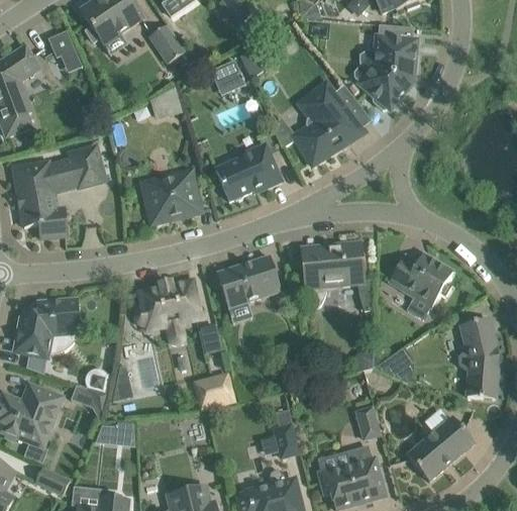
[(92,0),(81,8),(104,42),(144,15),(133,0),(92,0)]
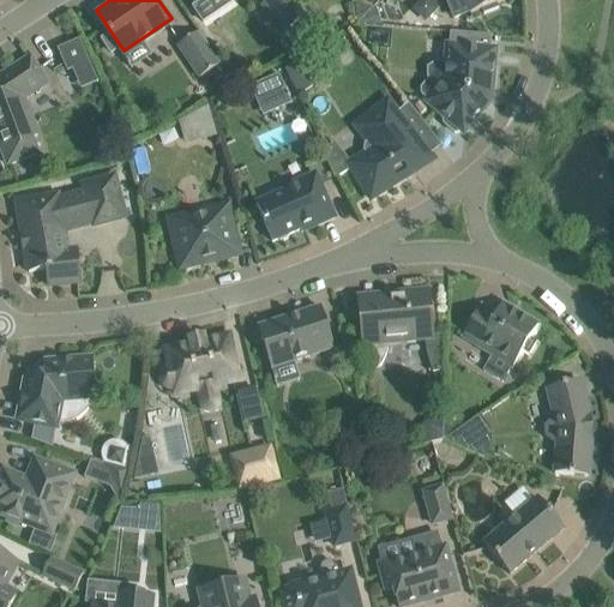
[(266,0),(287,29),(306,17),(294,0),(266,0)]
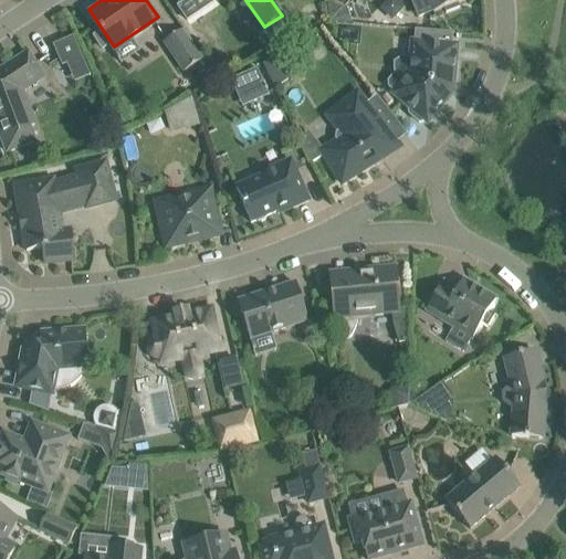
[(413,0),(419,13),(444,3),(447,8),(460,2),(460,0),(413,0)]
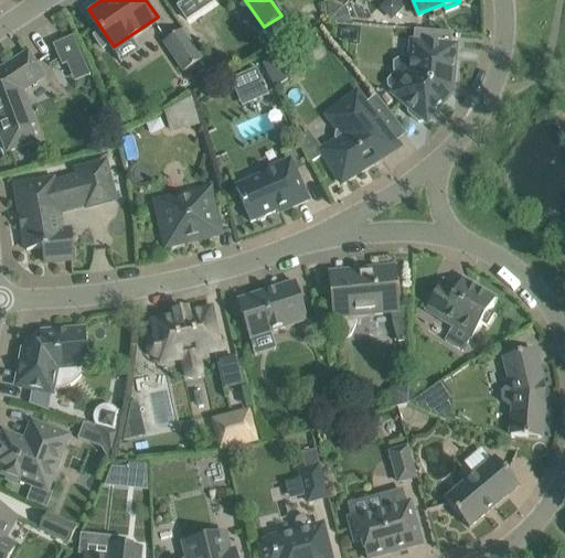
[(203,56),(184,28),(164,41),(183,70),(203,56)]
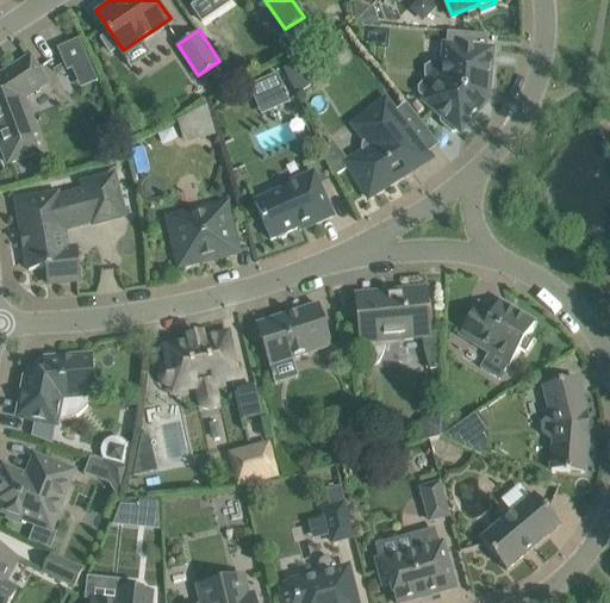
[(57,66),(68,87),(100,73),(81,32),(58,43),(67,62),(57,66)]
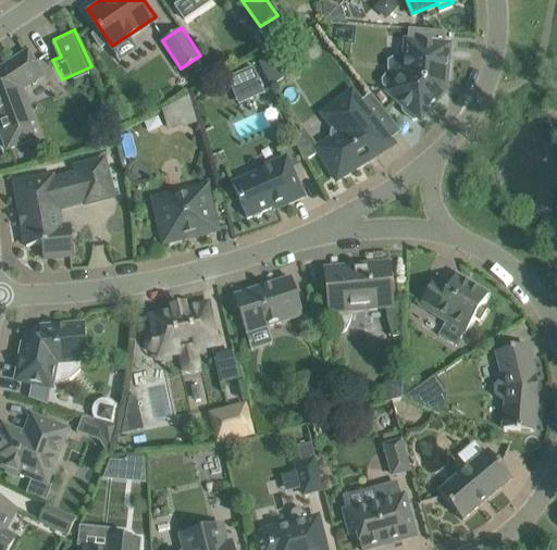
[(390,86),(387,88),(404,101),(405,102),(403,104),(403,107),(412,115),(416,115),(418,113),(421,115),(441,91),(437,88),(442,79),(446,79),(449,40),(428,39),(406,37),(405,51),(396,50),(387,55),(388,65),(398,74),(390,86)]
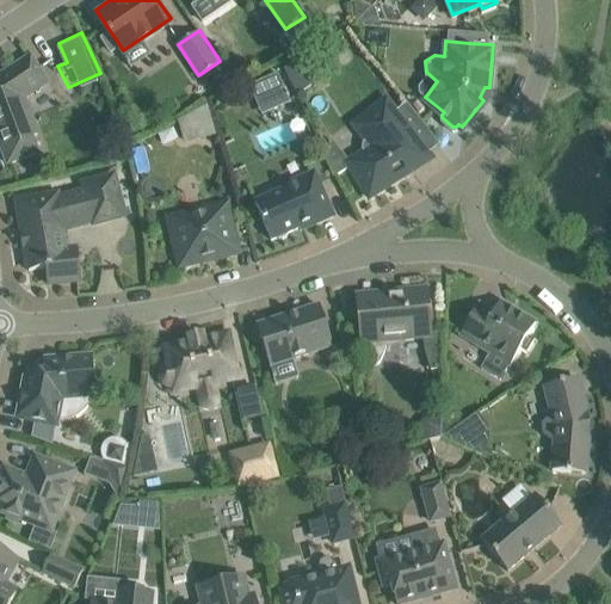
[(297,88),(310,81),(307,73),(321,66),(313,48),(284,61),(297,88)]
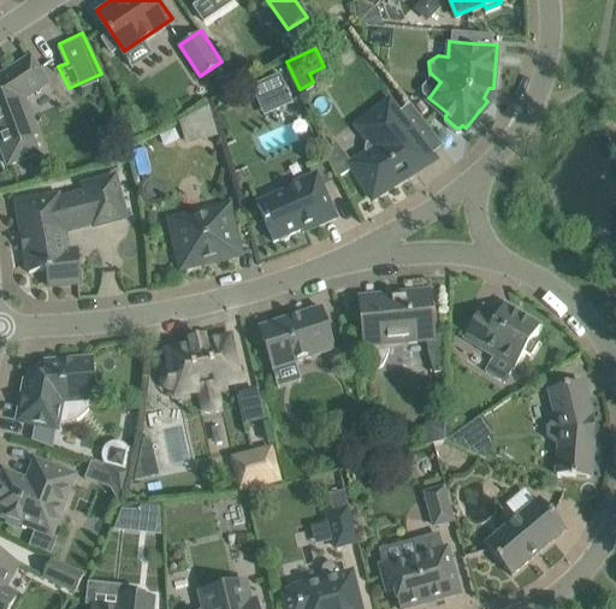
[(0,71),(0,139),(7,160),(37,148),(31,132),(37,130),(24,94),(48,78),(31,52),(0,71)]
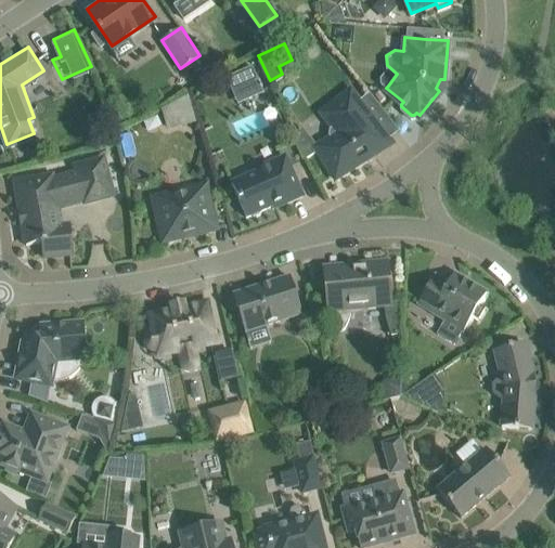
[(233,88),(258,76),(253,63),(227,74),(233,88)]
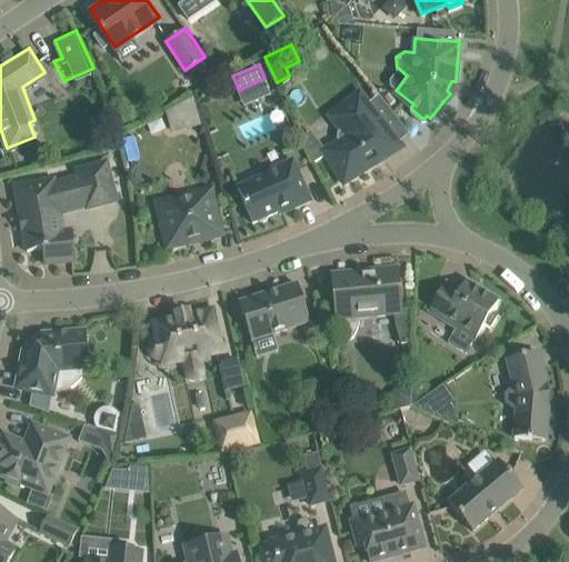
[(360,88),(329,112),(346,133),(323,147),(345,180),(402,142),(401,141),(360,88)]
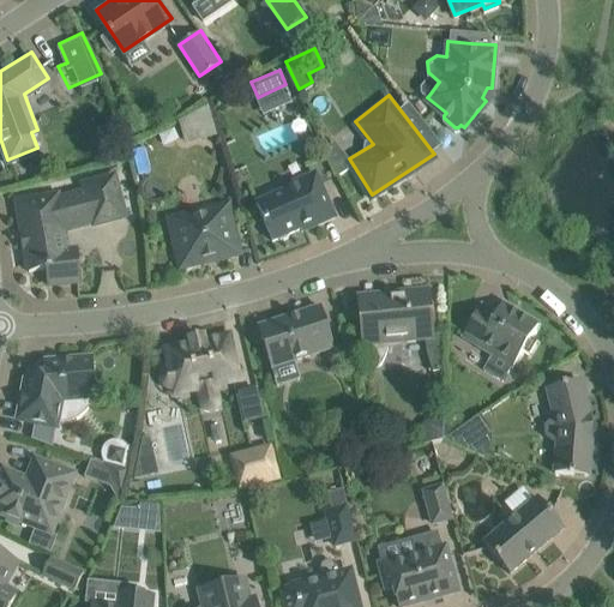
[(203,132),(216,127),(208,102),(182,116),(185,125),(199,121),(203,132)]
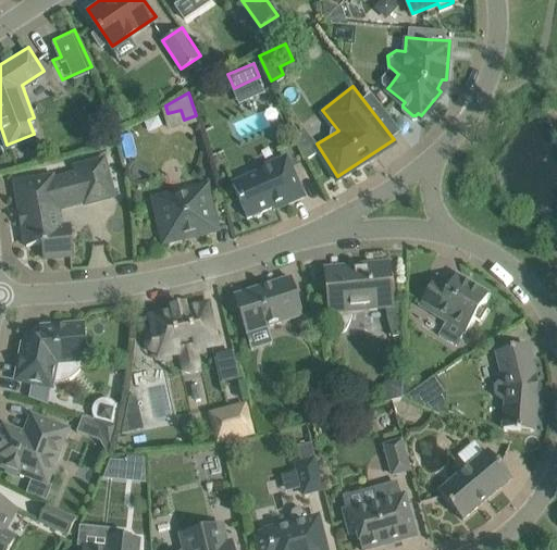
[(286,152),(257,166),(258,169),(233,179),(247,213),(251,212),(255,214),(262,211),(263,207),(273,202),(283,198),(284,201),(304,192),(286,152)]
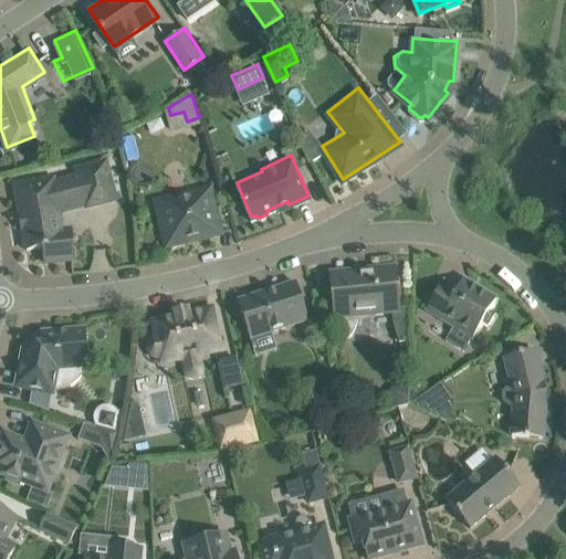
[(27,245),(43,243),(44,257),(74,255),(72,225),(62,227),(59,206),(86,200),(87,202),(115,194),(105,158),(77,166),(80,172),(54,178),(53,175),(16,181),(21,212),(19,212),(20,215),(21,215),(23,223),(21,223),(21,225),(23,225),(27,245)]
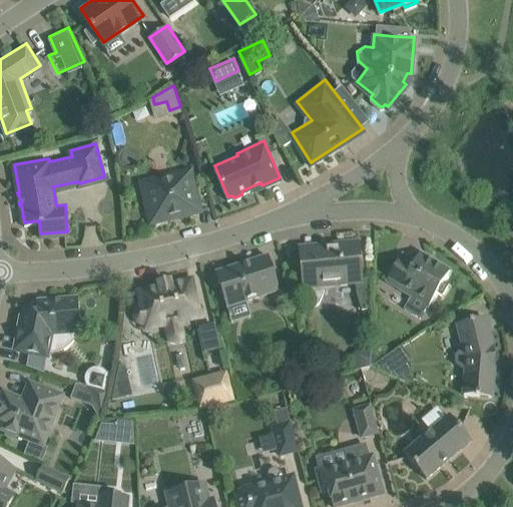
[(157,173),(139,178),(144,195),(146,195),(152,218),(199,207),(189,168),(158,176),(157,173)]
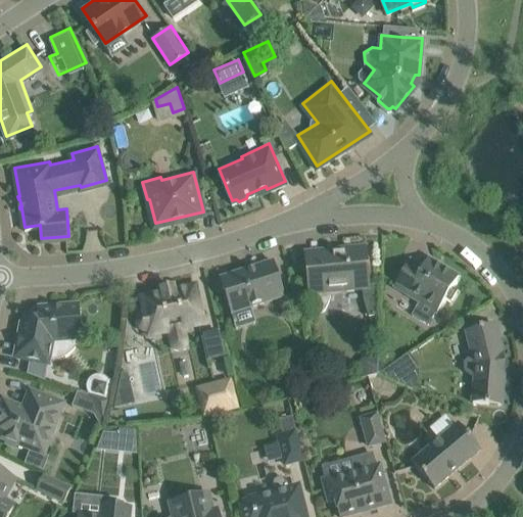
[(365,243),(332,246),(305,248),(306,257),(310,290),(314,289),(315,309),(325,308),(332,287),(369,284),(365,243)]
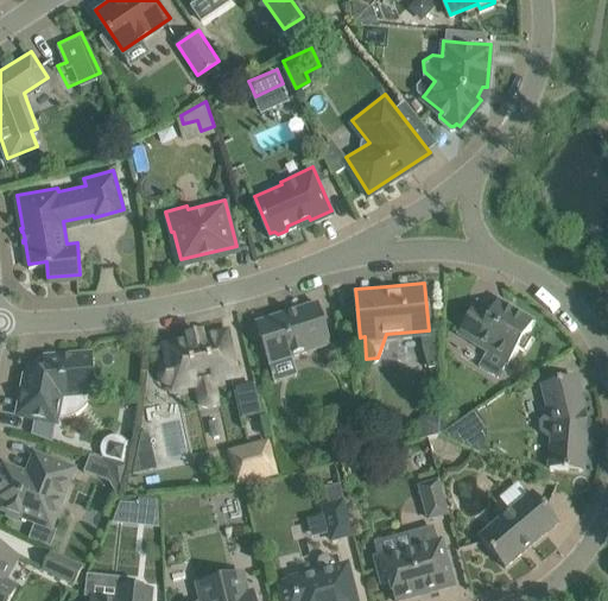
[(477,297),(457,329),(507,359),(518,342),(524,346),(532,334),(525,329),(533,316),(498,295),(495,301),(492,305),(477,297)]
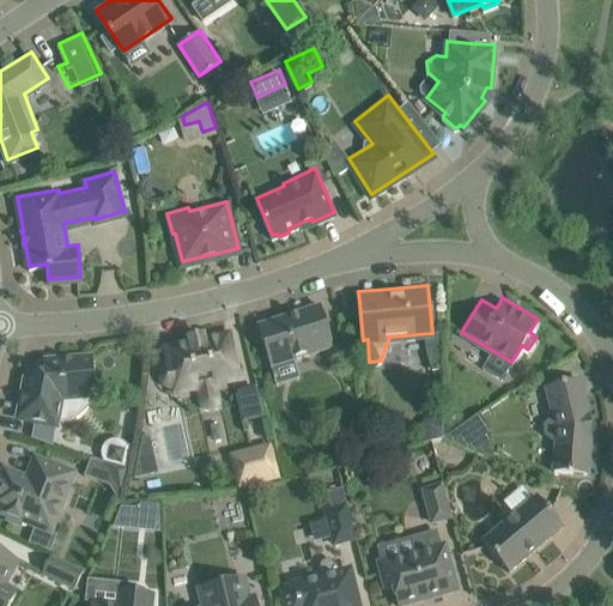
[(334,343),(328,325),(321,302),(258,322),(271,363),(334,343)]
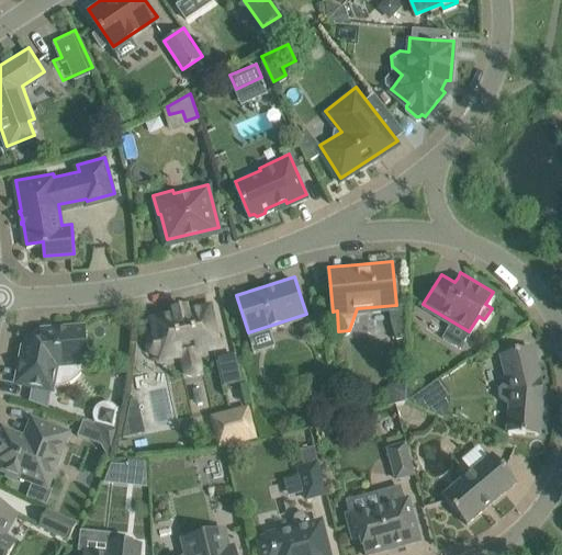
[(155,331),(150,333),(148,338),(147,342),(149,347),(154,350),(159,350),(160,355),(180,352),(183,364),(184,366),(186,367),(187,369),(189,370),(191,371),(192,371),(193,371),(194,371),(197,370),(198,369),(199,367),(199,366),(200,364),(200,363),(200,361),(198,348),(220,343),(211,302),(187,306),(187,304),(173,306),(175,309),(152,314),(155,331)]
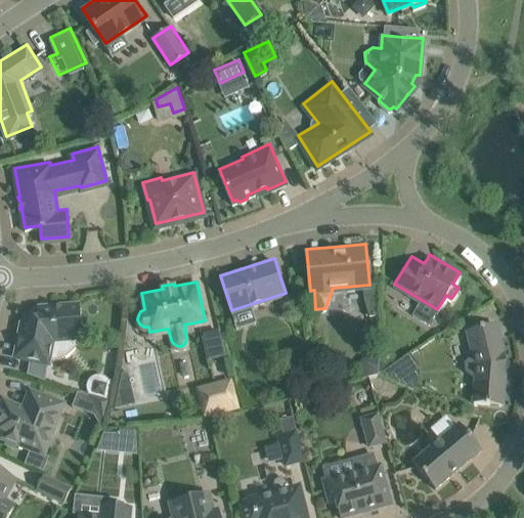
[(38,312),(30,319),(23,318),(15,354),(36,357),(48,360),(49,356),(68,350),(79,335),(82,335),(80,302),(37,305),(38,312)]
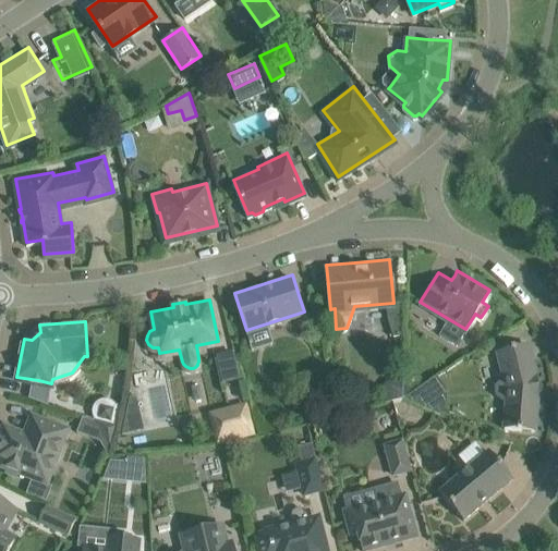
[(496,390),(501,395),(507,395),(505,425),(535,427),(537,394),(538,394),(536,372),(535,372),(528,341),(498,349),(505,376),(500,376),(495,382),(496,390)]
